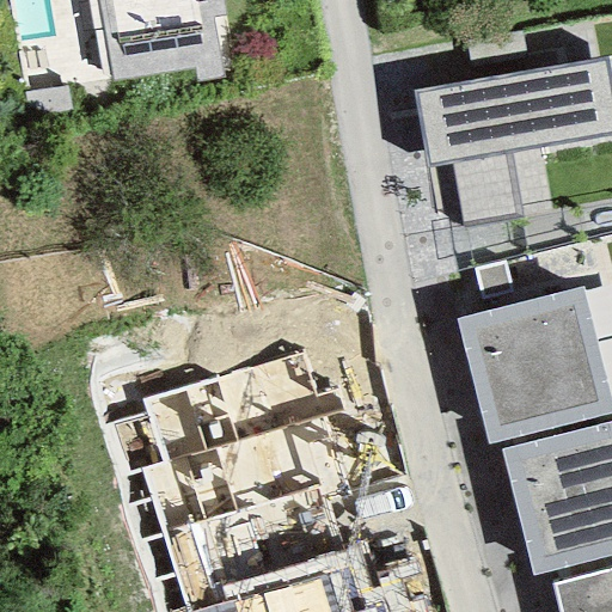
[(96,0),(112,84),(194,68),(196,83),(221,79),(220,71),(232,68),(219,0),(96,0)]
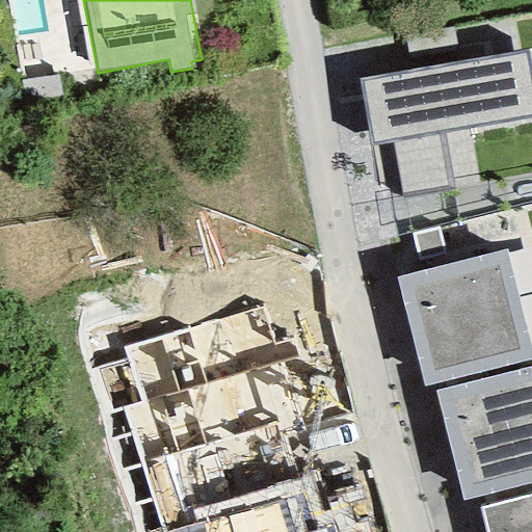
[(460,63),(454,29),(404,37),(409,72),(460,63)]
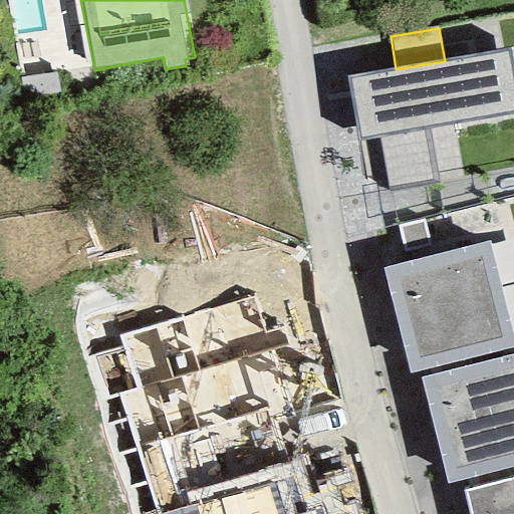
[(388,192),(438,184),(429,130),(513,114),(513,87),(507,50),(445,61),(396,69),(346,77),(357,143),(378,139),(388,192)]
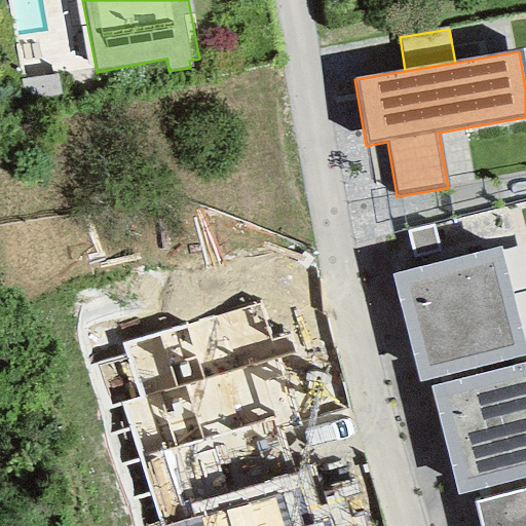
[(413,260),(440,253),(431,225),(405,232),(413,260)]
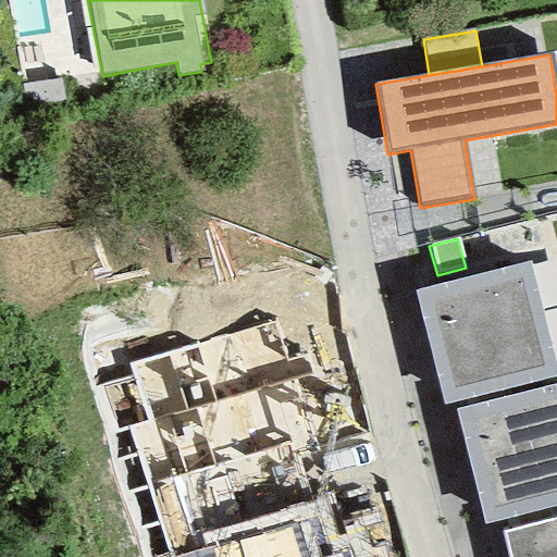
[(528,261),(413,291),(443,405),(556,376),(528,261)]
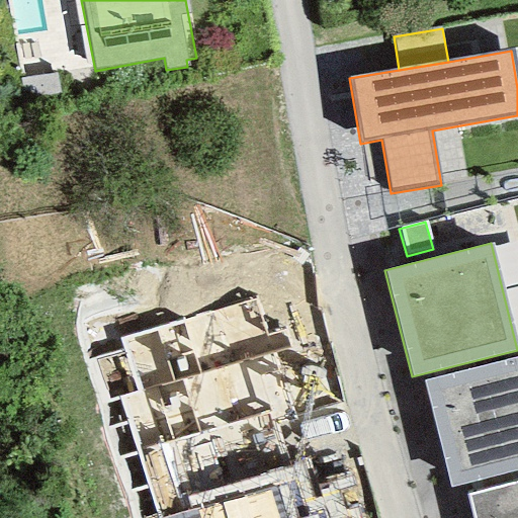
[(517,356),(424,380),(450,487),(517,469),(517,356)]
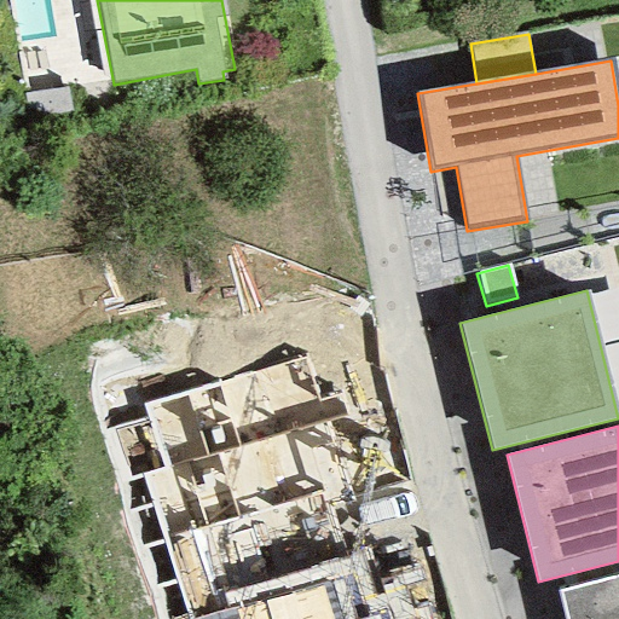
[(618,618),(618,577),(557,593),(563,618),(618,618)]
